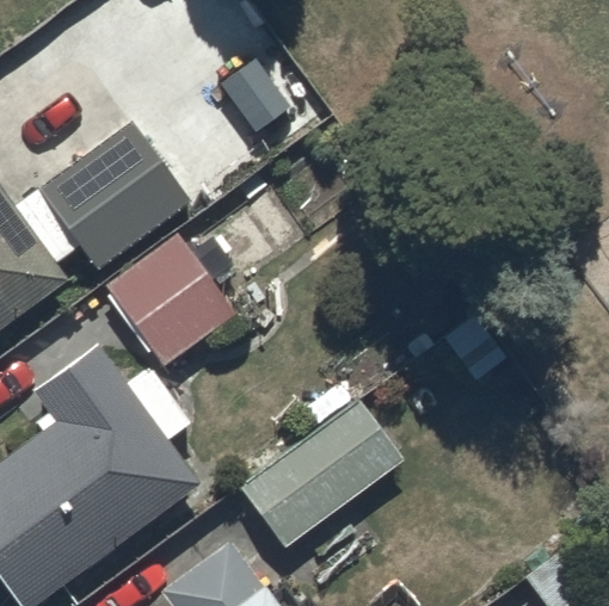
[(189,202),(129,122),(16,206),(0,185),(0,326),(67,276),(57,263),(80,246),(98,270),(189,202)]
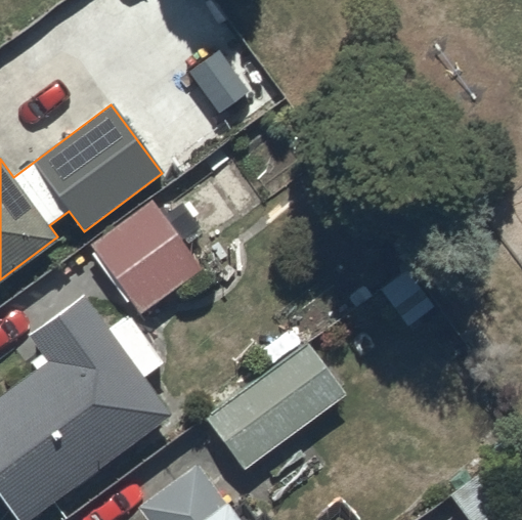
[(150,197),(89,243),(141,313),(204,267),(150,197)]
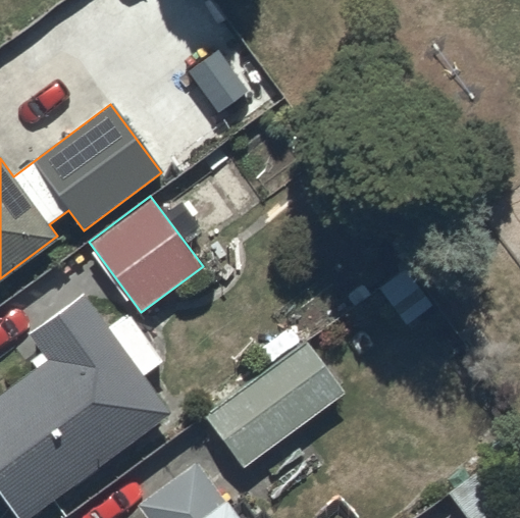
[(35,367),(0,392),(0,493),(17,517),(26,517),(169,412),(144,376),(164,362),(131,316),(110,330),(82,292),(29,330),(43,350),(30,359),(35,367)]
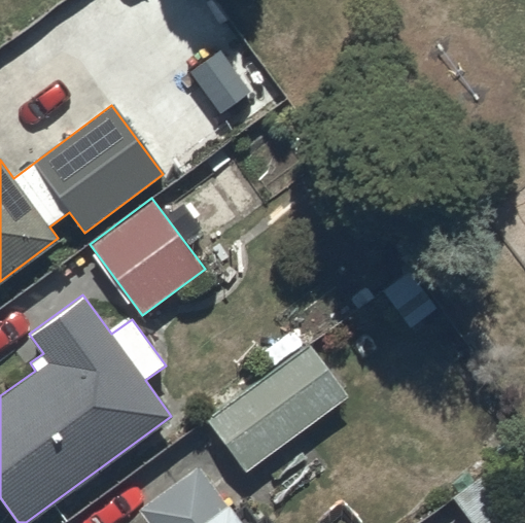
[(348,397),(310,346),(209,421),(247,473),(348,397)]
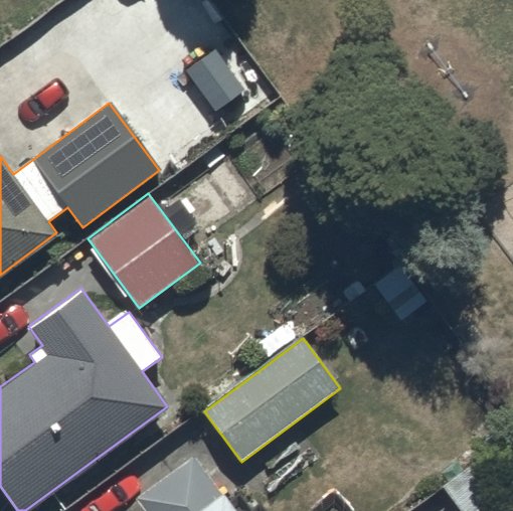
[(233,510),(194,457),(136,499),(144,510),(233,510)]
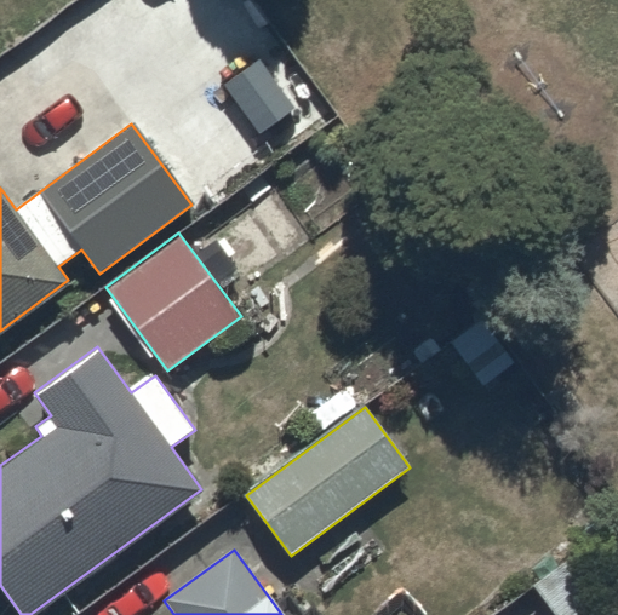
[(601,614),(562,564),(532,587),(554,614),(601,614)]
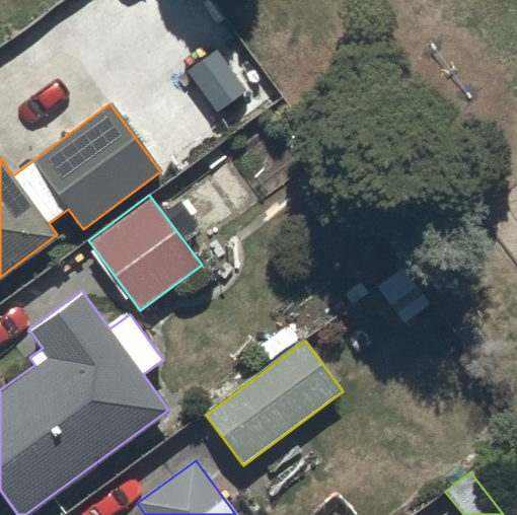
All buildings are outlined.
